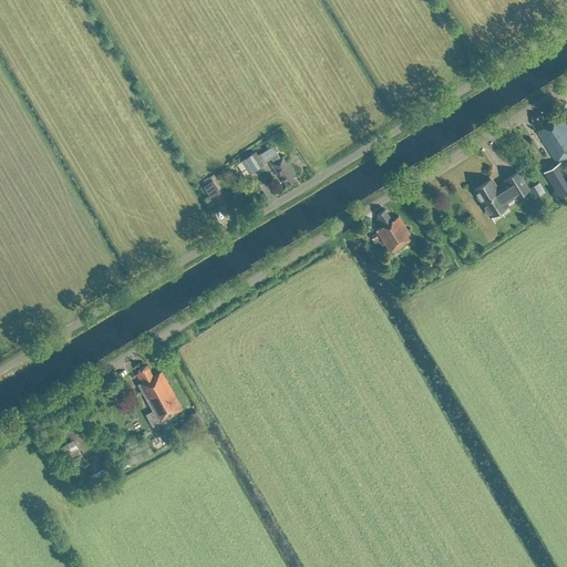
[(559,117),(555,111),(543,119),(539,113),(532,119),(534,121),(531,123),(556,162),(563,156),(564,157),(566,155),(566,126),(562,117),(559,117)]
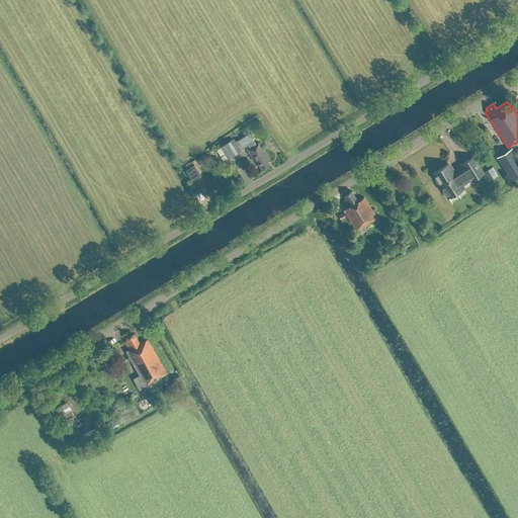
[(256,144),(249,133),(235,142),(233,139),(222,146),(229,157),(240,150),(239,149),(247,144),(250,148),(247,150),(253,160),(255,159),(261,169),(269,164),(267,161),(269,160),(259,142),(256,144)]
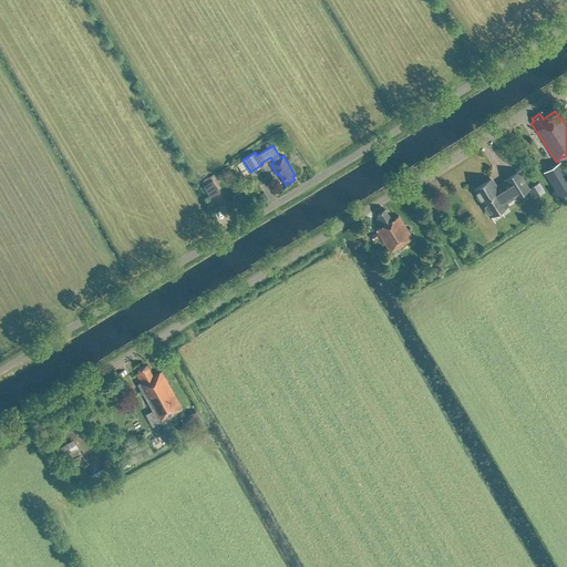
[(563,194),(566,191),(566,172),(560,162),(547,169),(563,194)]
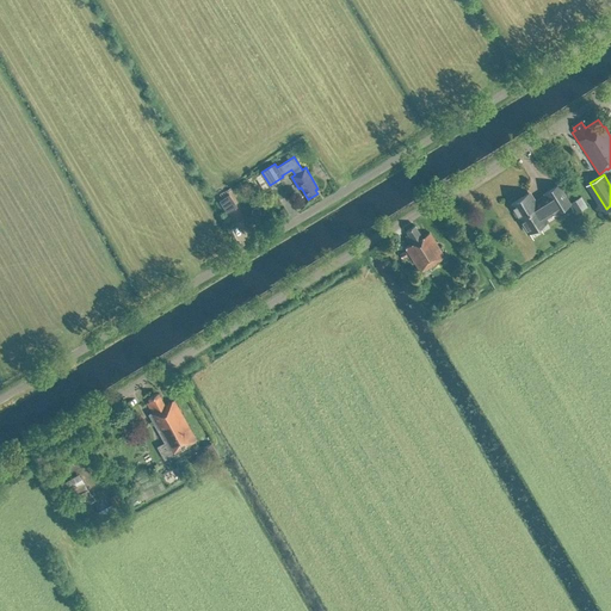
[(537,201),(532,199),(528,192),(511,203),(528,232),(545,221),(543,217),(556,210),(556,211),(568,204),(556,185),(544,192),(547,195),(537,201)]
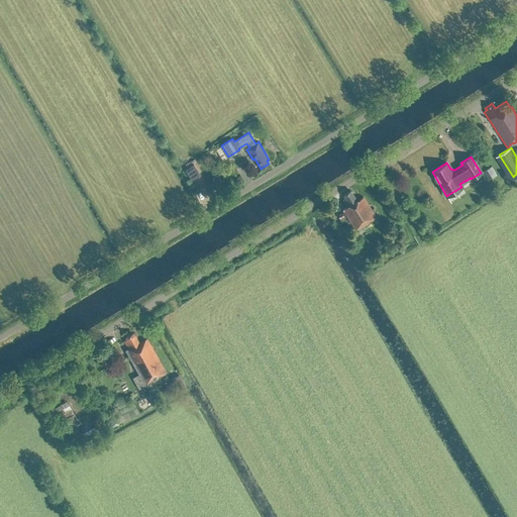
[(191,165),(189,162),(185,165),(187,168),(185,170),(191,180),(200,174),(193,164),(191,165)]
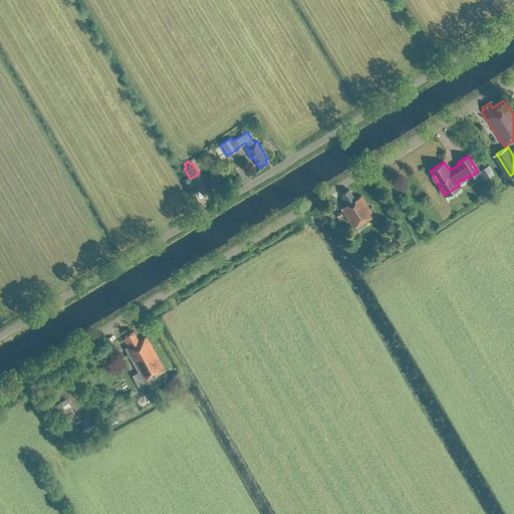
[(481,170),(479,172),(484,180),(494,173),(488,165),(481,170)]
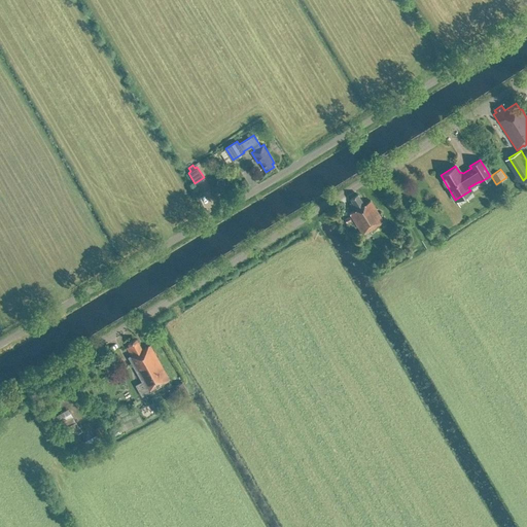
[(363,204),(357,194),(350,199),(352,201),(349,203),(354,210),(349,213),(362,234),(383,221),(370,200),(363,204)]
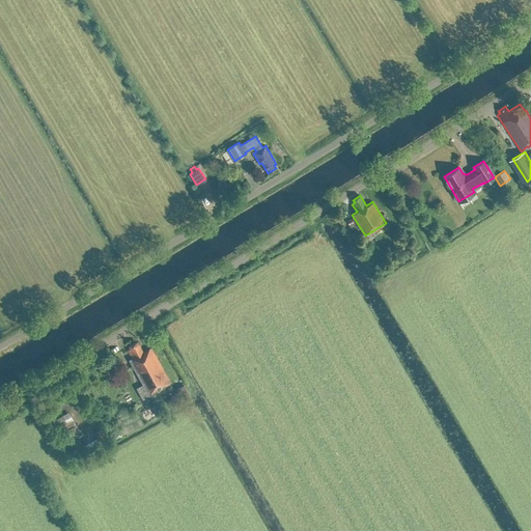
[(130,348),(128,350),(132,358),(129,359),(142,384),(149,395),(165,387),(164,386),(170,382),(150,347),(143,352),(137,341),(129,345),(130,348)]
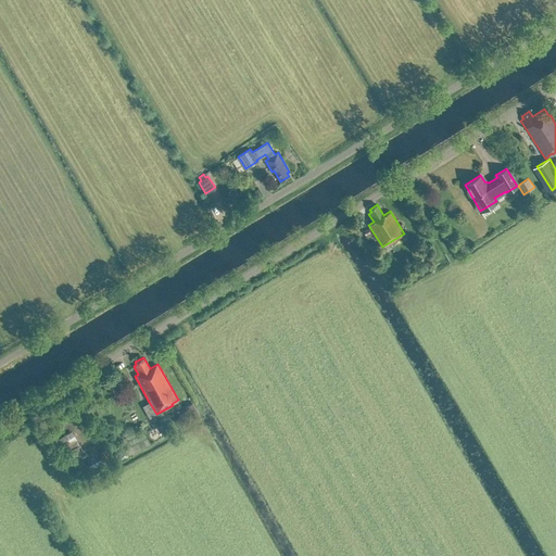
[(199,414),(192,403),(184,407),(187,412),(174,418),(177,424),(181,421),(181,424),(199,414)]
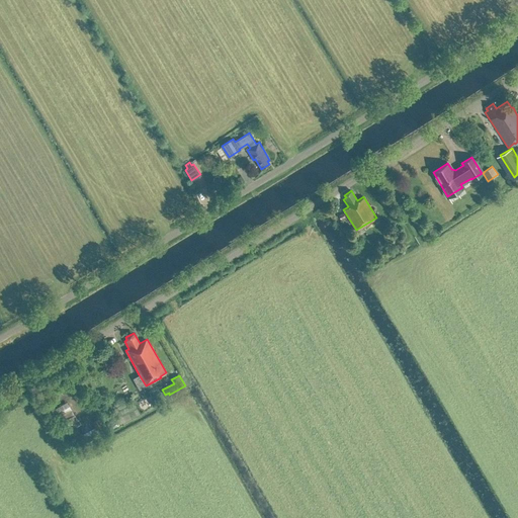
[(73,422),(62,429),(73,448),(85,441),(73,422)]
